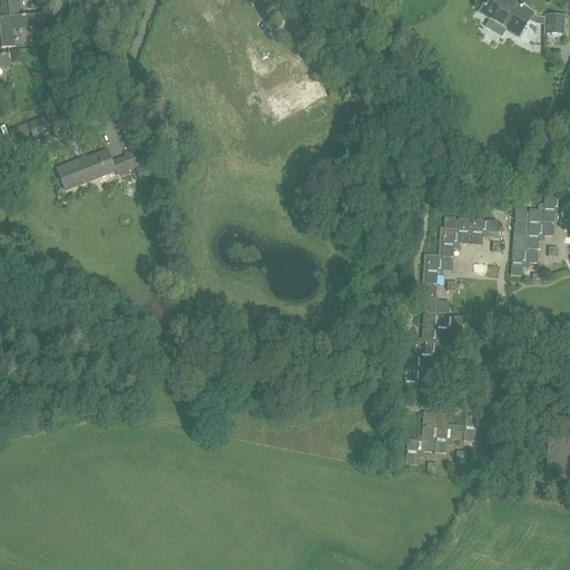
[(7,0),(8,8),(9,18),(20,17),(18,0),(7,0)]
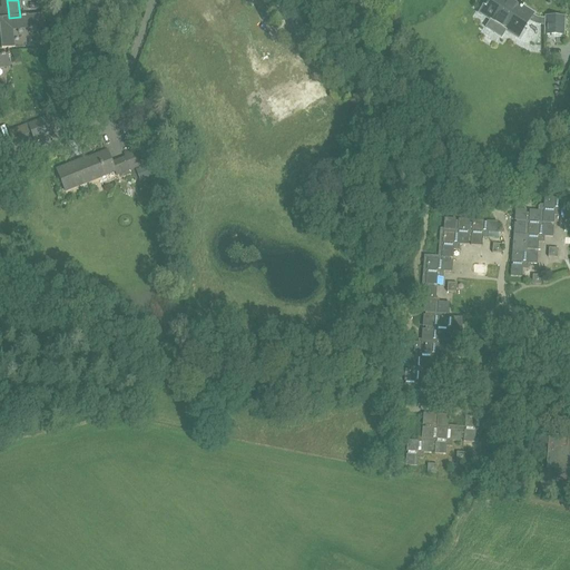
[(487,0),(479,13),(490,20),(485,28),(502,38),(507,31),(518,38),(529,21),(533,16),(533,15),(520,7),(510,0),(487,0)]
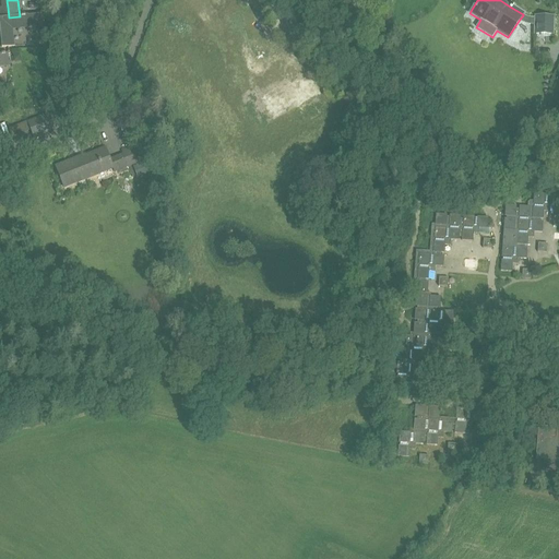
[(0,18),(0,37),(1,48),(12,47),(14,46),(13,31),(44,27),(43,14),(27,15),(22,16),(20,16),(9,18),(0,18)]
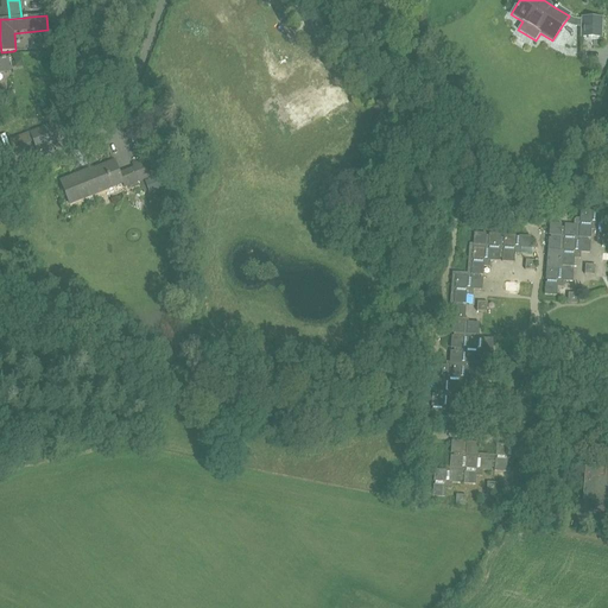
[(582,18),(582,27),(582,39),(602,39),(602,18),(582,18)]
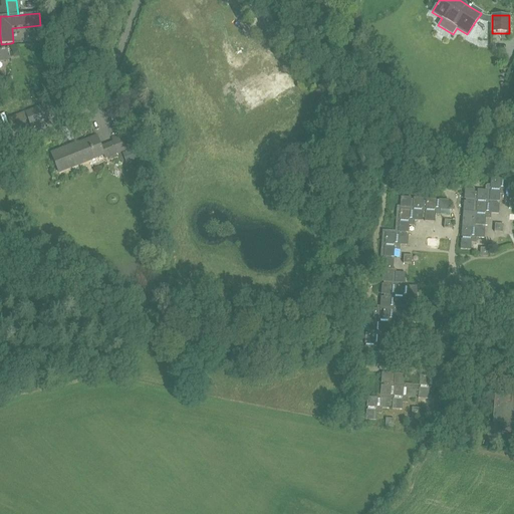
[(0,62),(8,61),(7,49),(0,49),(0,62)]
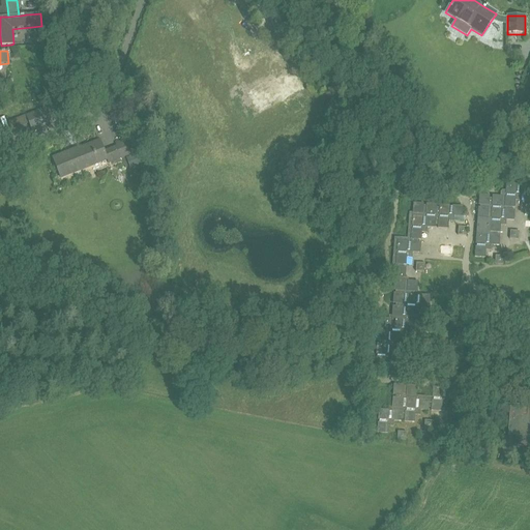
[(11,130),(29,124),(32,133),(67,119),(66,116),(61,107),(59,101),(25,116),(12,120),(8,121),(11,130)]
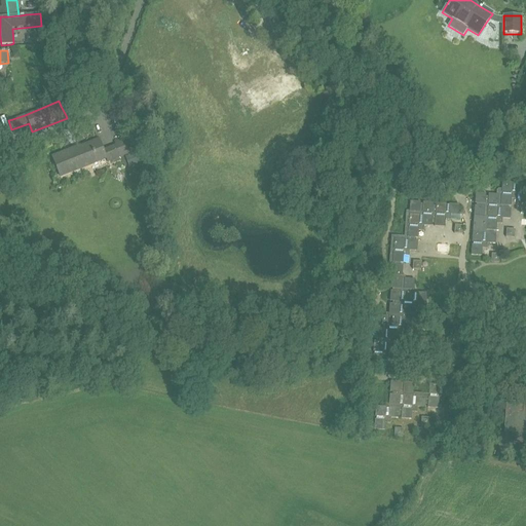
[(59,155),(51,158),(53,161),(61,179),(88,166),(115,155),(121,167),(124,175),(144,166),(145,168),(146,168),(125,121),(124,121),(125,123),(107,132),(110,139),(103,143),(100,136),(92,140),(88,141),(87,138),(78,142),(77,140),(76,140),(79,146),(71,150),(73,155),(65,159),(63,153),(59,155)]
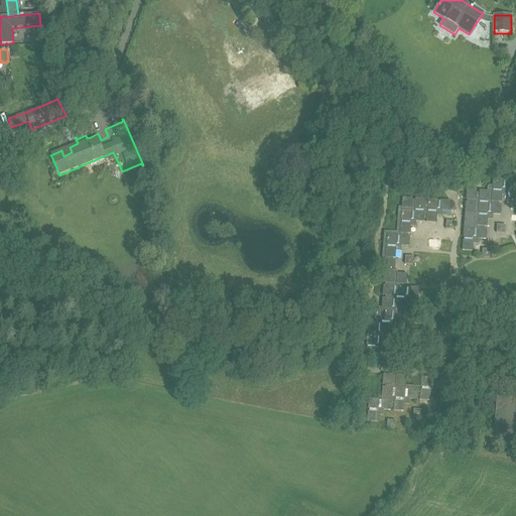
[(323,175),(311,187),(319,195),(331,182),(323,175)]
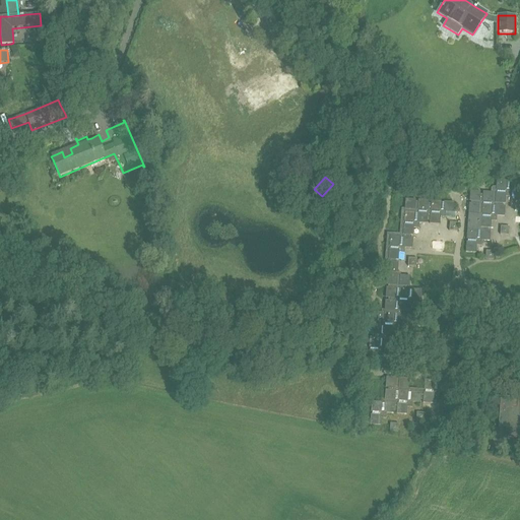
[(497,180),(497,187),(493,187),(491,188),(491,193),(483,192),(482,195),(480,195),(480,192),(470,191),(469,213),(467,229),(467,240),(468,240),(467,243),(466,243),(466,252),(476,253),(476,246),(482,246),(482,241),(490,241),(491,231),(488,231),(488,229),(491,229),(492,221),(497,221),(497,216),(505,216),(506,196),(511,197),(512,192),(519,192),(519,182),(497,180)]
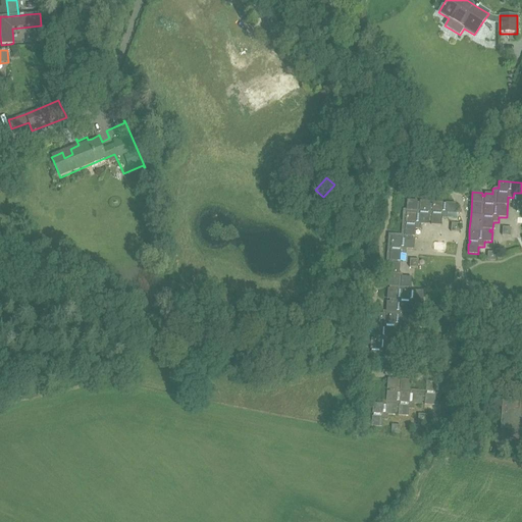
[(373,323),(373,326),(372,326),(371,336),(373,336),(372,338),(371,338),(370,349),(371,349),(371,352),(370,352),(369,362),(379,363),(380,355),(385,355),(386,351),(394,351),(395,341),(393,341),(393,338),(395,338),(395,330),(400,331),(401,326),(409,326),(409,316),(408,316),(408,313),(409,314),(410,306),(415,307),(415,301),(423,302),(423,292),(413,291),(413,292),(411,292),(411,291),(409,291),(409,288),(411,289),(411,277),(403,276),(403,274),(400,273),(400,263),(398,263),(398,261),(400,262),(401,254),(406,254),(407,249),(414,250),(415,239),(412,239),(412,237),(415,237),(415,228),(420,229),(421,224),(428,224),(431,224),(431,225),(441,225),(441,218),(448,218),(448,213),(455,214),(456,204),(446,203),(442,203),(433,202),(432,204),(430,204),(430,202),(420,201),(420,202),(417,202),(417,201),(408,200),(407,209),(403,209),(401,235),(388,235),(385,275),(388,275),(387,285),(389,286),(388,289),(387,289),(386,299),(388,299),(387,302),(386,302),(386,311),(383,311),(382,314),(373,313),(372,323),(373,323)]
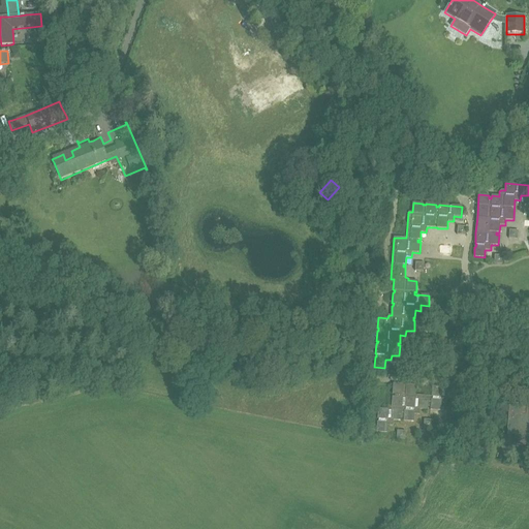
[(458,226),(458,235),(465,236),(466,227),(458,226)]
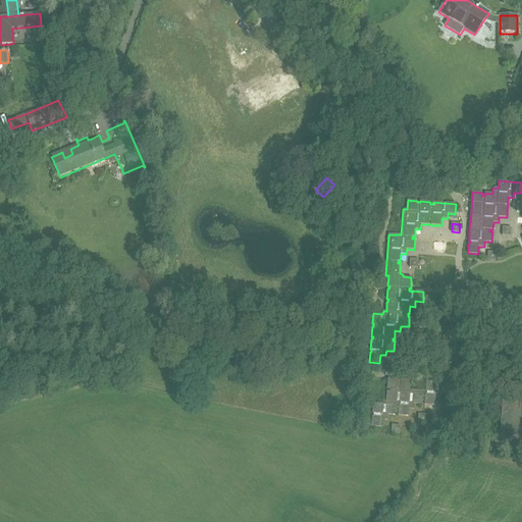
[(503,227),(503,236),(511,237),(511,228),(503,227)]
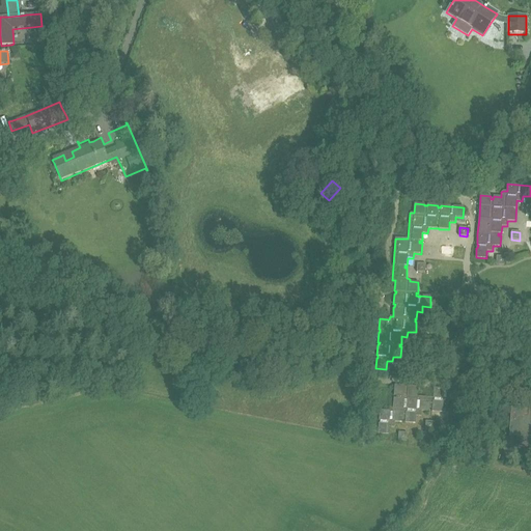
[(497,256),(496,264),(504,266),(505,257),(497,256)]
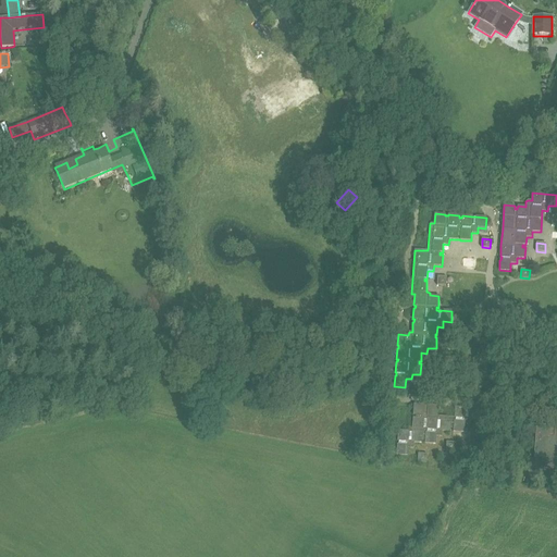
[(438,276),(437,285),(446,286),(446,277),(438,276)]
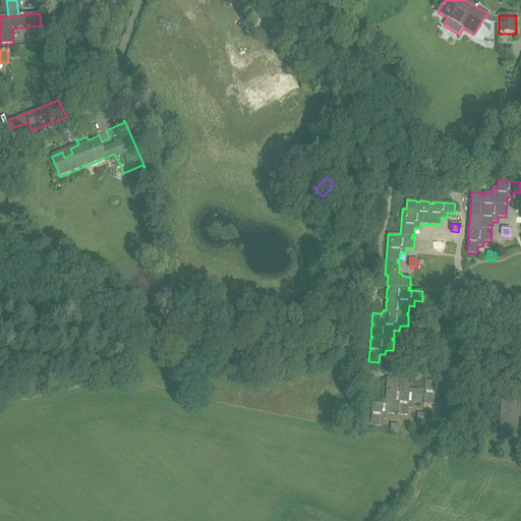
[(423,356),(419,361),(426,365),(429,360),(423,356)]
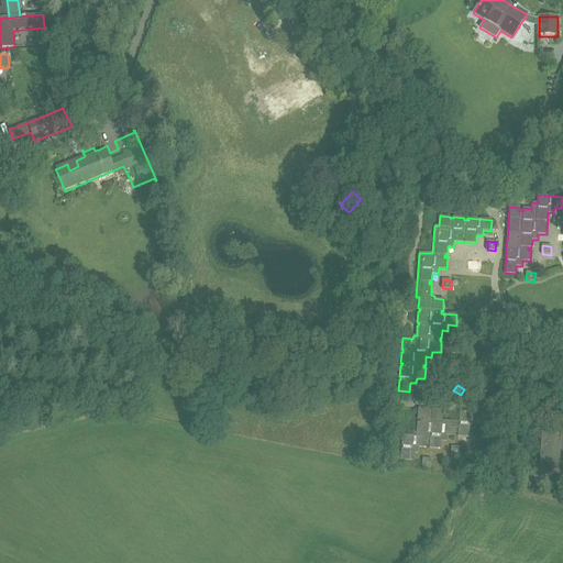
[(421,389),(420,397),(429,398),(429,389),(421,389)]
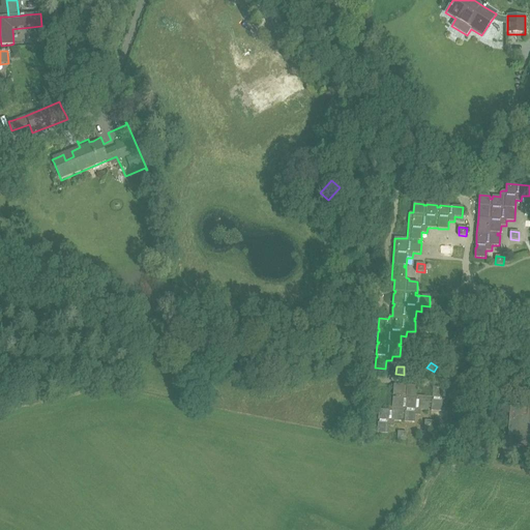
[(393,427),(394,421),(402,422),(402,420),(405,421),(414,422),(415,415),(420,415),(421,410),(429,411),(429,408),(431,408),(431,411),(442,411),(442,406),(444,406),(444,404),(448,405),(448,399),(454,400),(455,389),(446,388),(446,389),(443,389),(443,388),(433,387),(432,398),(417,396),(417,386),(407,385),(407,387),(404,387),(404,385),(393,384),(393,394),(395,395),(395,398),(392,398),(392,407),(389,407),(389,410),(379,410),(379,419),(379,422),(378,422),(377,433),(387,434),(388,427),(393,427)]
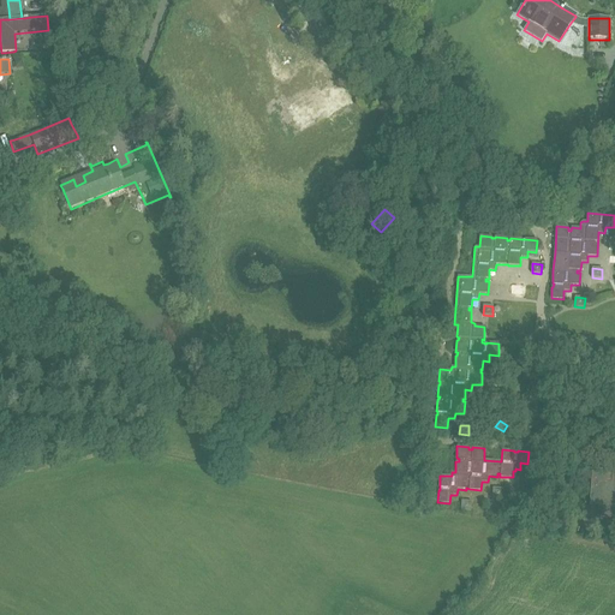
[(524,476),(524,484),(533,485),(533,476),(524,476)]
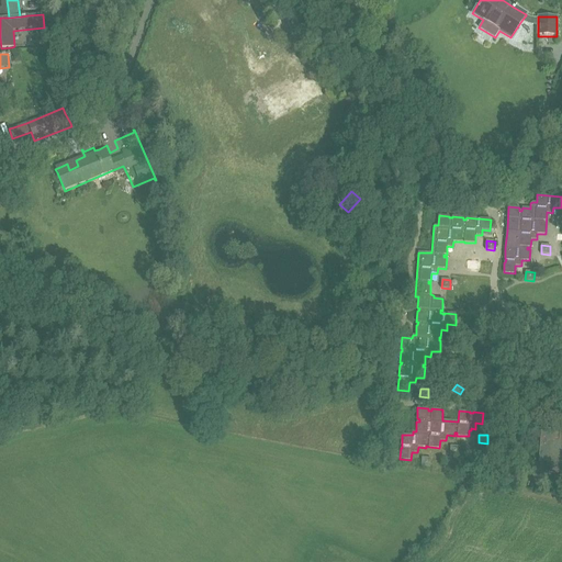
[(422,458),(422,467),(430,467),(430,458),(422,458)]
